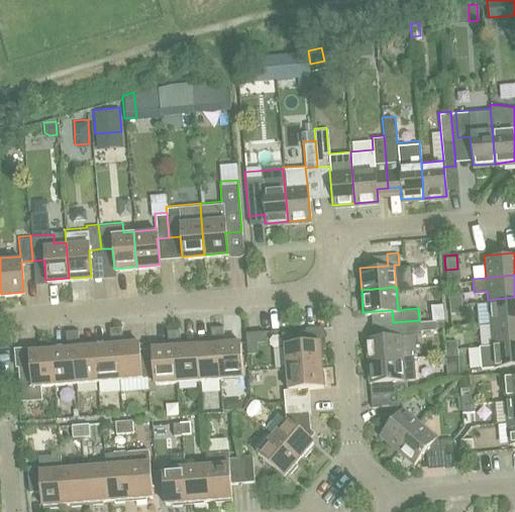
[(448,295),(448,303),(460,302),(460,294),(448,295)]
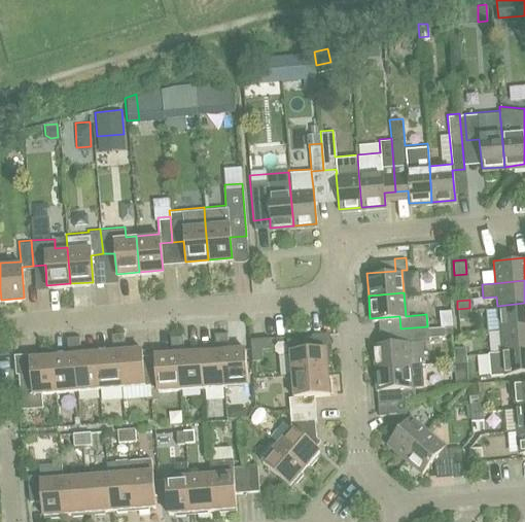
[(499,327),(524,324),(524,303),(497,306),(499,327)]
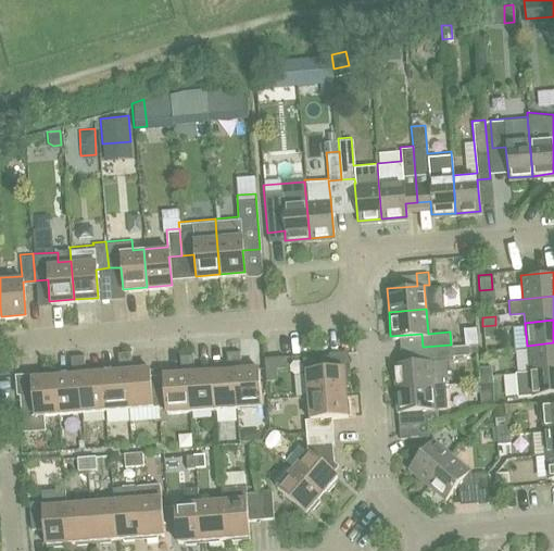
[(496,334),(495,325),(482,326),(483,335),(496,334)]
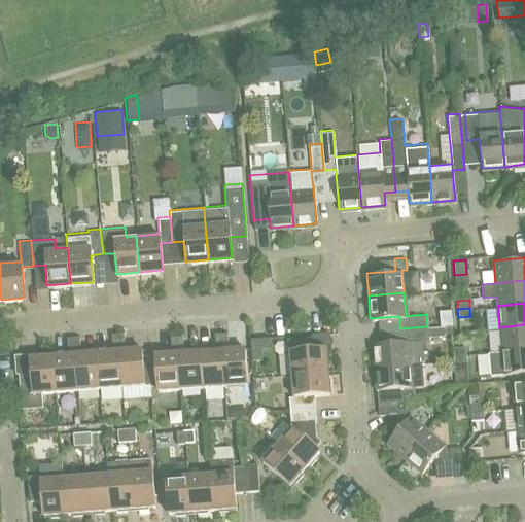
[(524,347),(524,324),(499,327),(501,350),(524,347)]
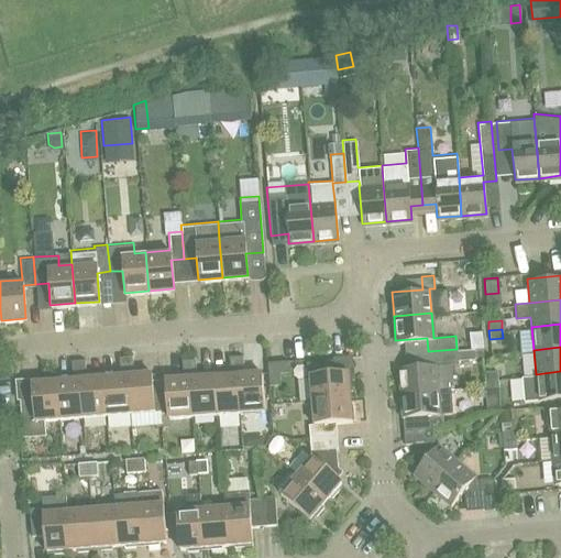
[(452,386),(450,362),(458,361),(458,359),(474,358),(474,348),(457,349),(428,351),(429,364),(397,367),(399,391),(449,386),(452,386)]
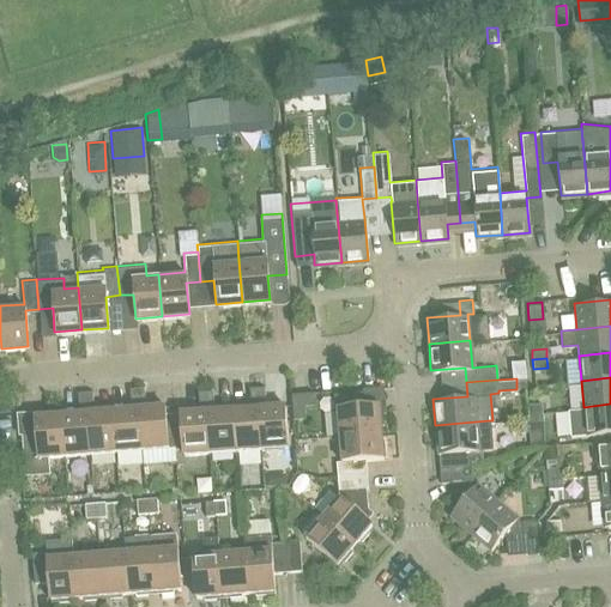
[(128,386),(128,396),(144,395),(143,384),(128,386)]
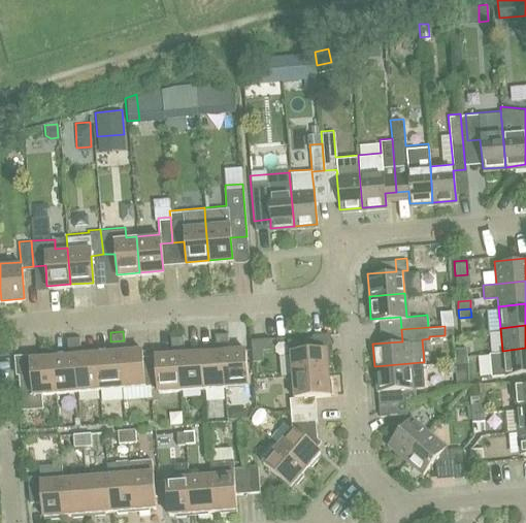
[(214,332),(215,340),(227,339),(226,331),(214,332)]
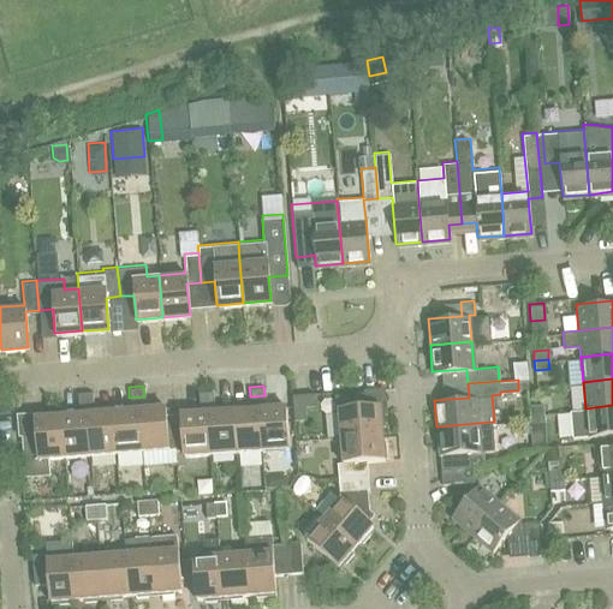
[(197,390),(198,400),(213,399),(212,389),(197,390)]
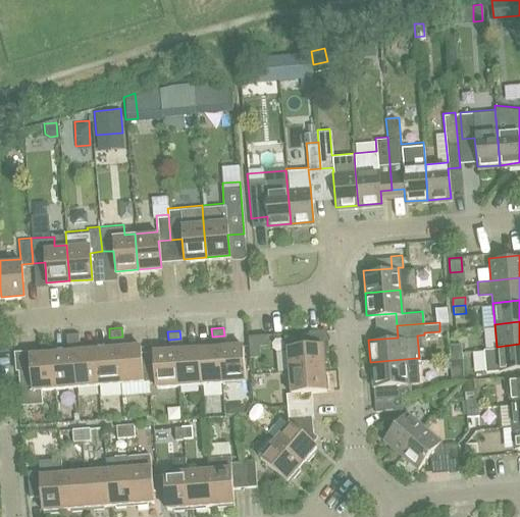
[(65,332),(66,341),(79,340),(78,331),(65,332)]
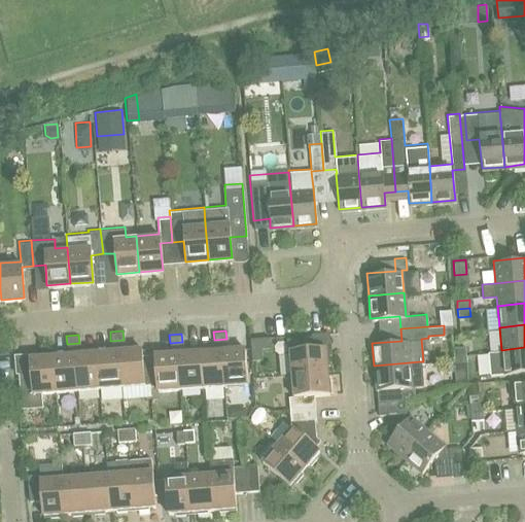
[(249,348),(259,347),(269,346),(268,335),(249,337),(249,348)]
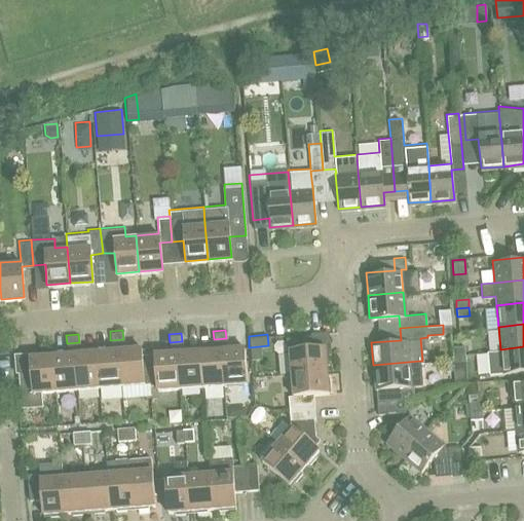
[(309,347),(307,335),(283,337),(284,349),(289,349),(290,372),(326,368),(326,363),(328,362),(327,352),(325,352),(324,345),(309,347)]
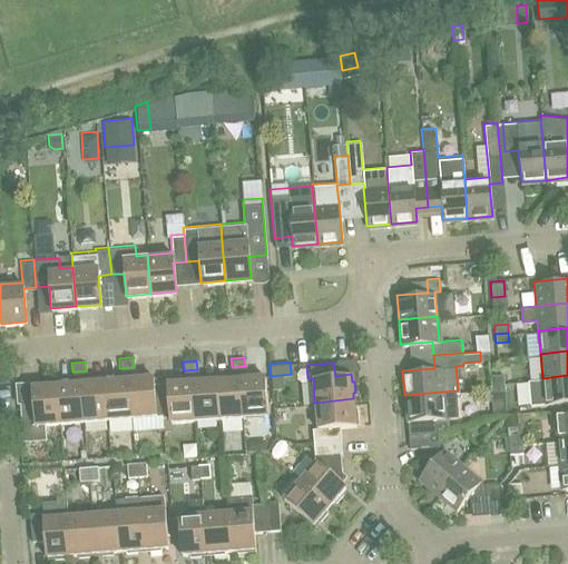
[(245,375),(245,366),(232,367),(232,376),(238,376),(242,415),(266,413),(264,374),(245,375)]
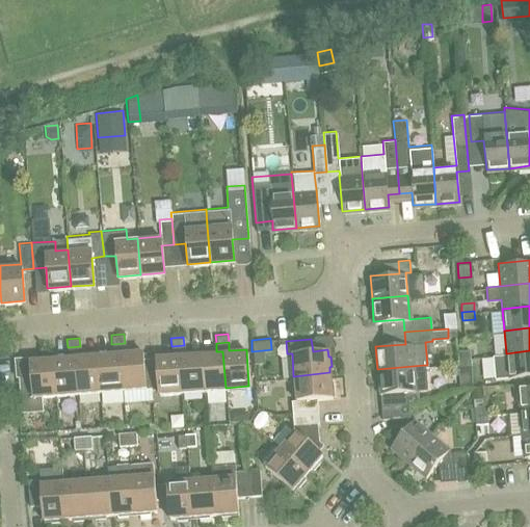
[(111,344),(112,352),(118,351),(122,388),(144,386),(141,350),(125,351),(125,343),(111,344)]
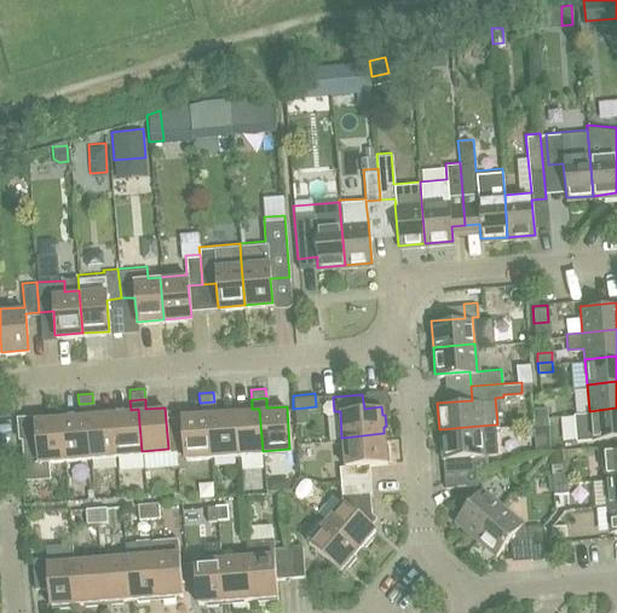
[(200,403),(200,412),(207,412),(211,455),(236,452),(234,410),(214,411),(214,402),(200,403)]
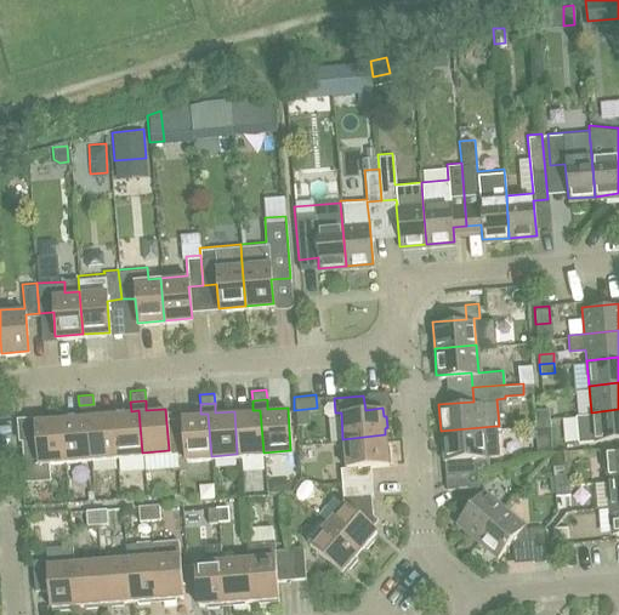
[(94,404),(79,405),(79,416),(86,415),(90,457),(117,455),(113,413),(94,414),(94,404)]
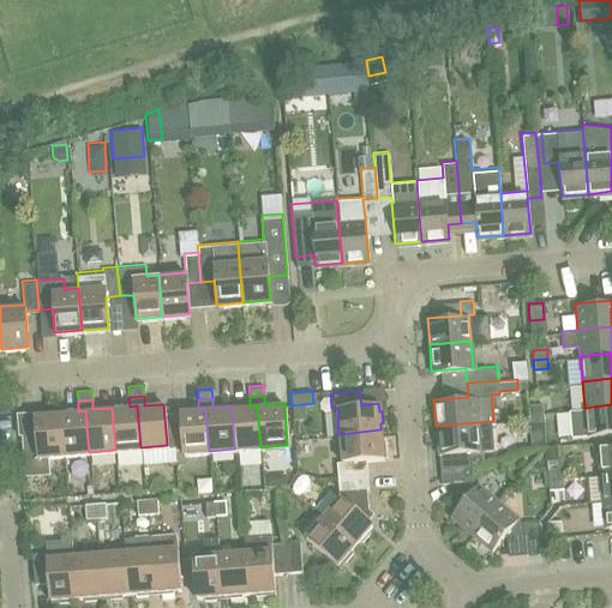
[(527,403),(528,413),(541,411),(541,401),(527,403)]
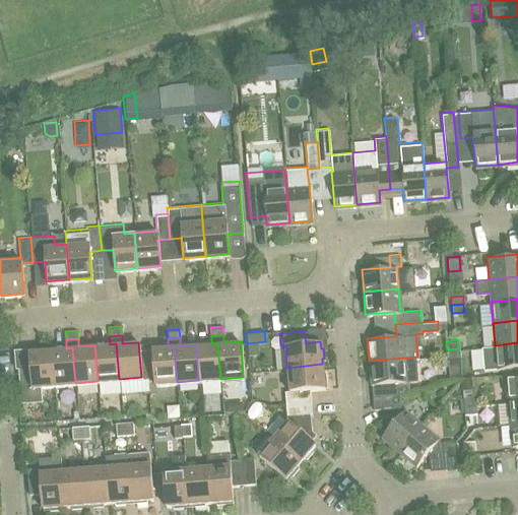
[(517,366),(517,342),(495,345),(480,346),(482,369),(517,366)]
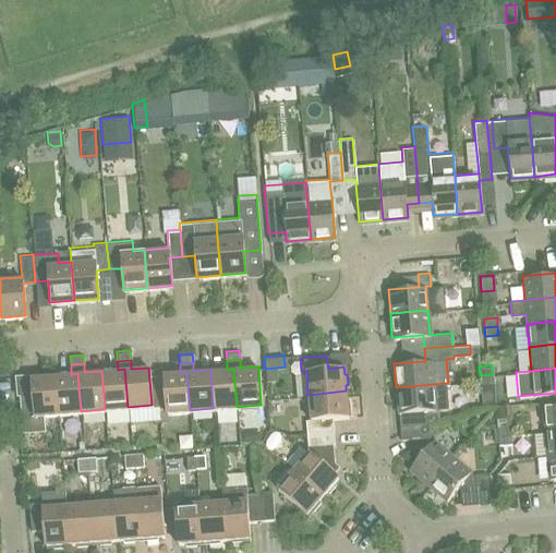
[(124,369),(118,370),(101,371),(105,409),(128,407),(124,369)]
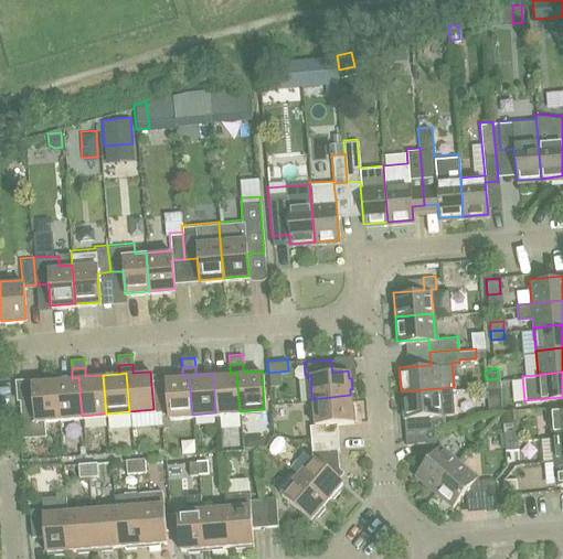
[(215,412),(240,411),(236,373),(230,373),(213,374),(215,412)]
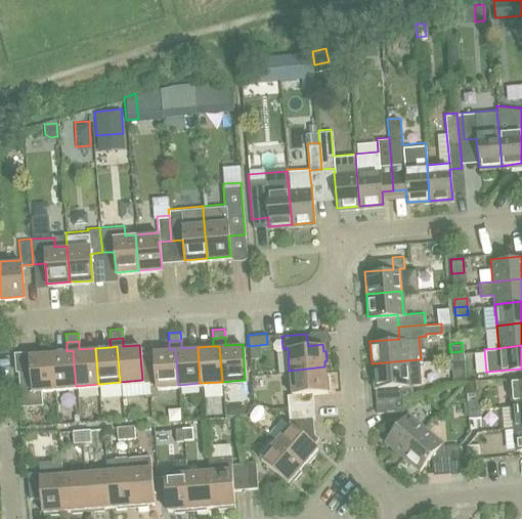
[(156,387),(178,385),(175,349),(169,349),(153,350),(156,387)]
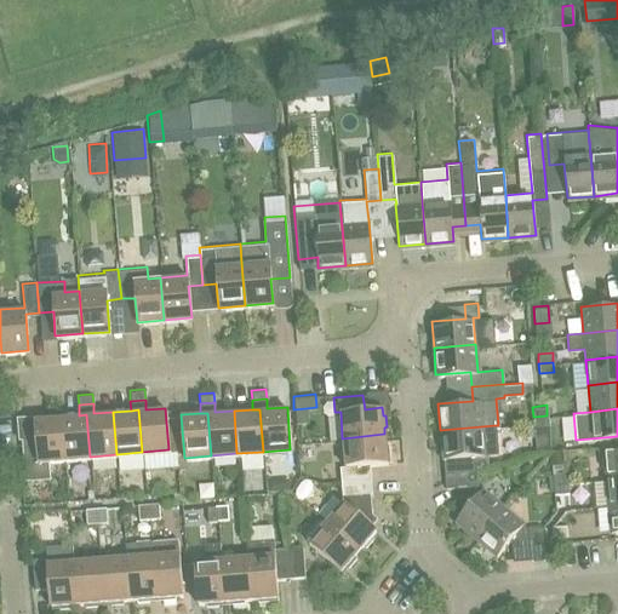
[(79,415),(61,417),(64,459),(90,457),(86,414),(79,415)]
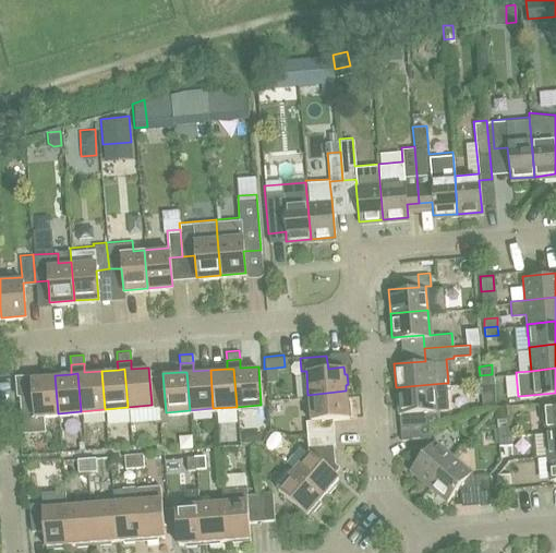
[(493,383),(492,374),(480,375),(481,384),(493,383)]
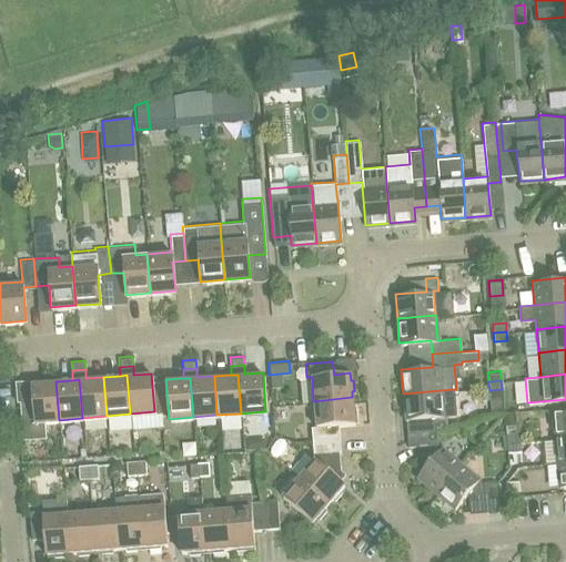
[(43,421),(59,420),(56,381),(31,384),(32,399),(19,400),(20,421),(18,421),(20,439),(46,437),(43,421)]
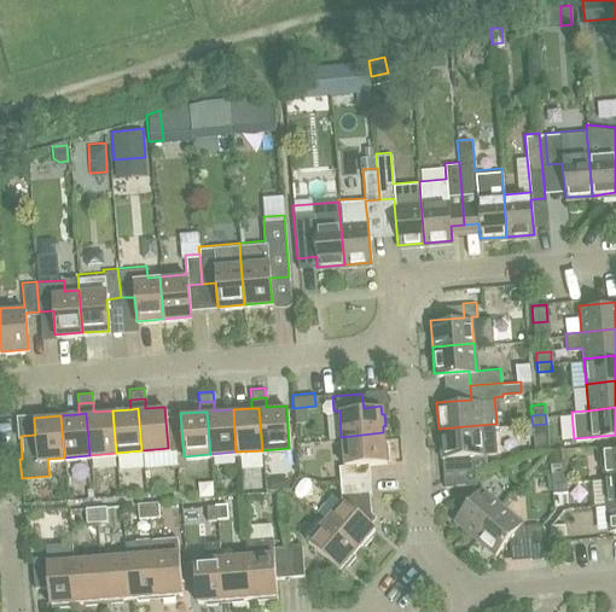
[(530,423),(519,424),(521,433),(532,433),(530,423)]
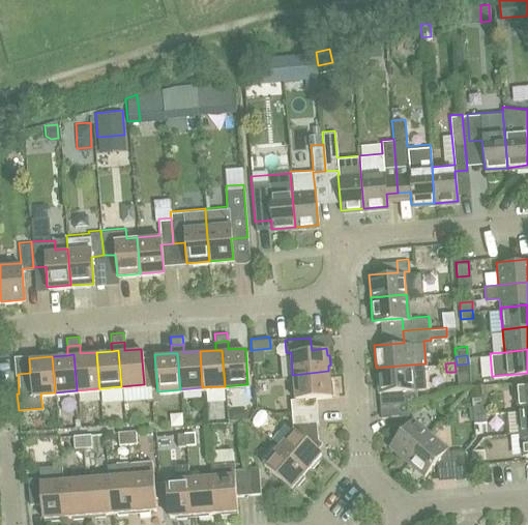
[(424,387),(422,363),(376,368),(379,403),(406,401),(417,398),(416,387),(424,387)]
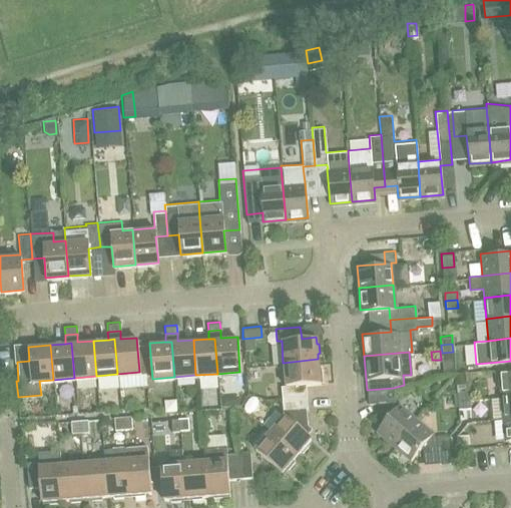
[(319,365),(318,359),(283,363),(285,384),(280,385),(281,397),(310,394),(309,383),(322,382),(321,365),(319,365)]
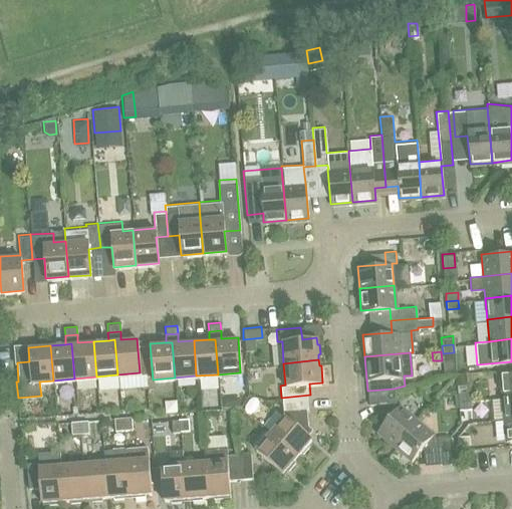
[(456,384),(466,383),(465,371),(455,372),(456,384)]
